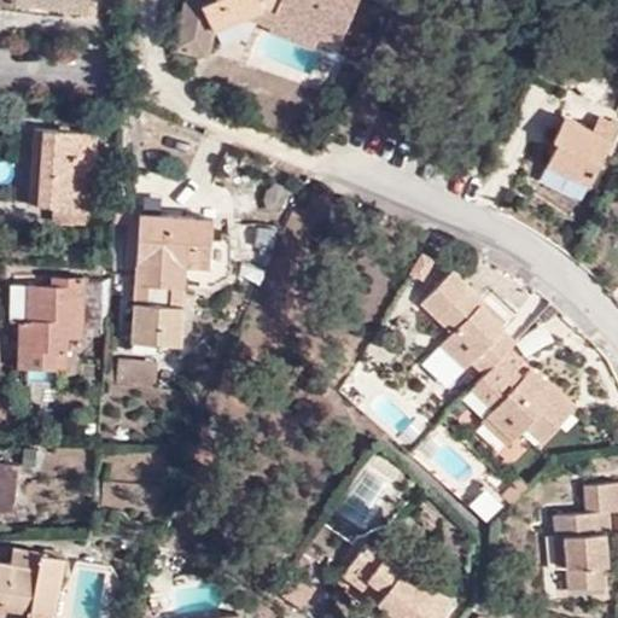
[(0,0),(13,1),(13,0),(62,0),(66,0),(66,7),(88,10),(88,0),(0,0)]
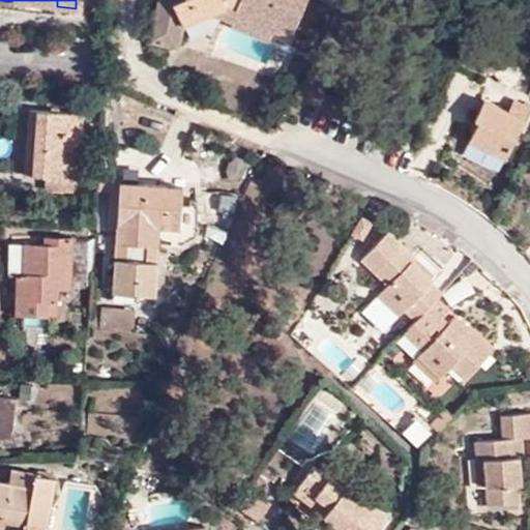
[(180,46),(184,24),(182,24),(172,3),(178,0),(159,0),(152,40),(180,46)]
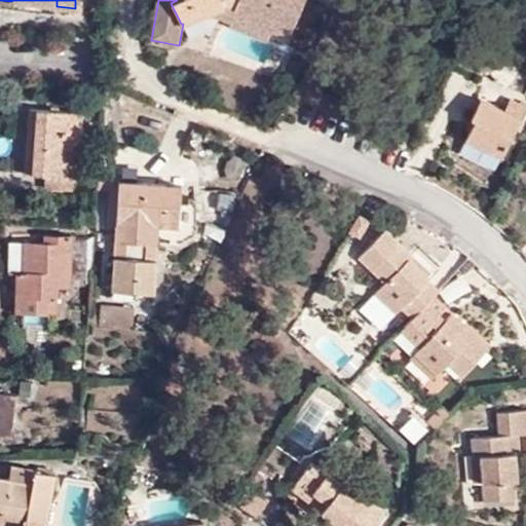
[(181,24),(183,24),(205,11),(219,5),(269,28),(273,20),(290,27),(301,0),(177,0),(171,3),(181,24)]
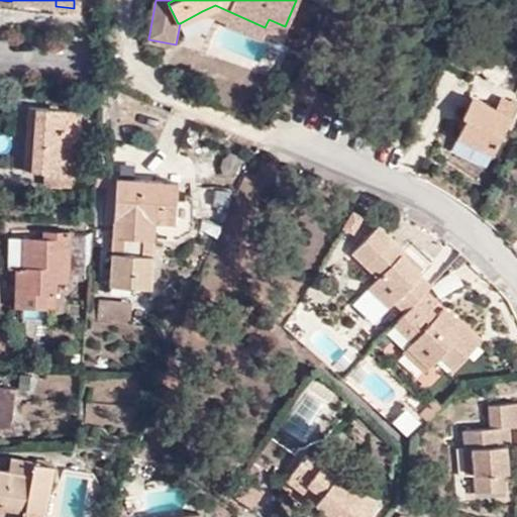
[(215,5),(202,11),(224,20),(223,22),(261,38),(265,27),(215,5)]
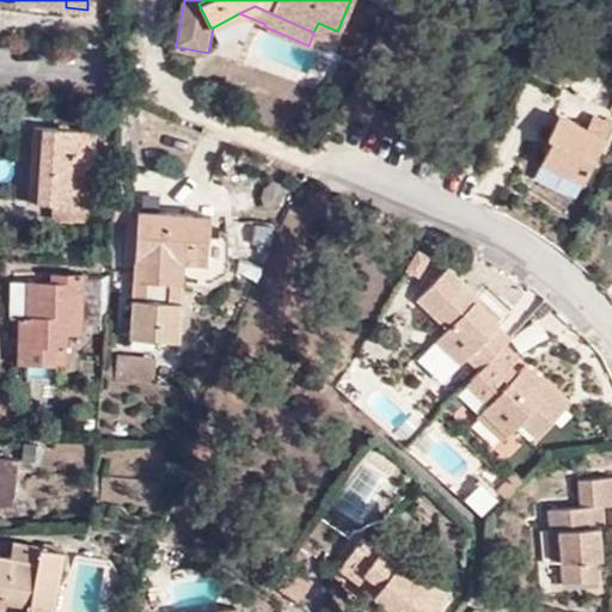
[(334,41),(337,31),(318,23),(313,32),(334,41)]
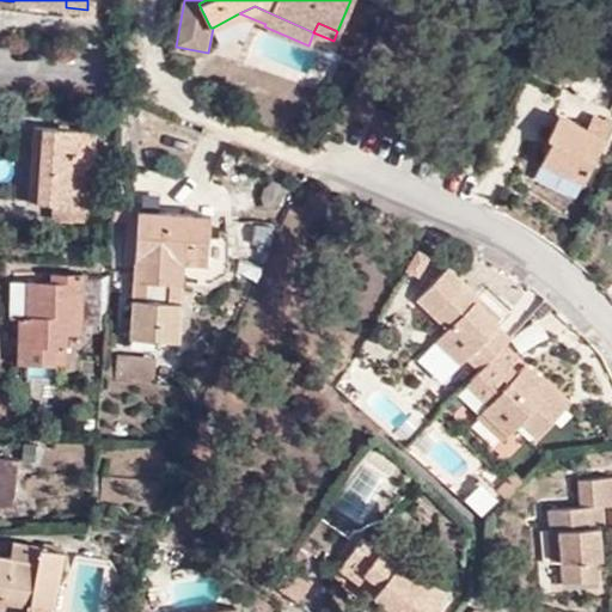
[(587,128),(561,115),(550,139),(554,141),(544,163),(585,181),(611,123),(611,122),(593,114),(587,128)]
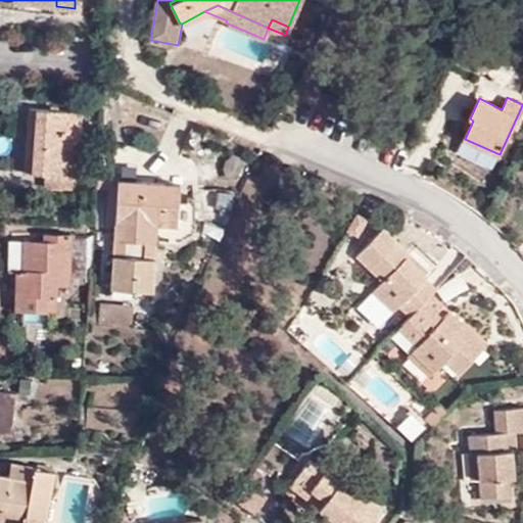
[(81,113),(30,110),(26,173),(77,177),(81,113)]
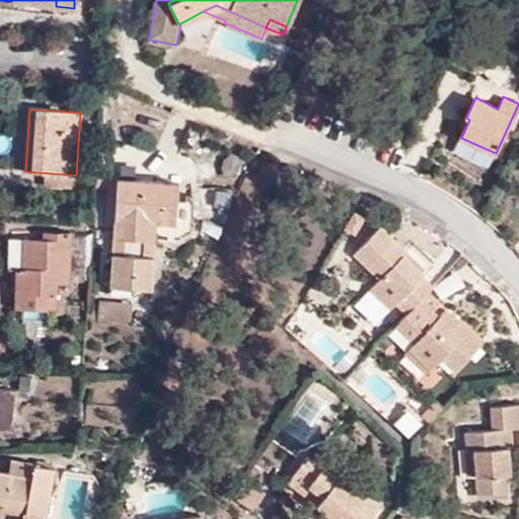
[(177,184),(118,180),(110,287),(152,289),(156,225),(175,225),(177,184)]
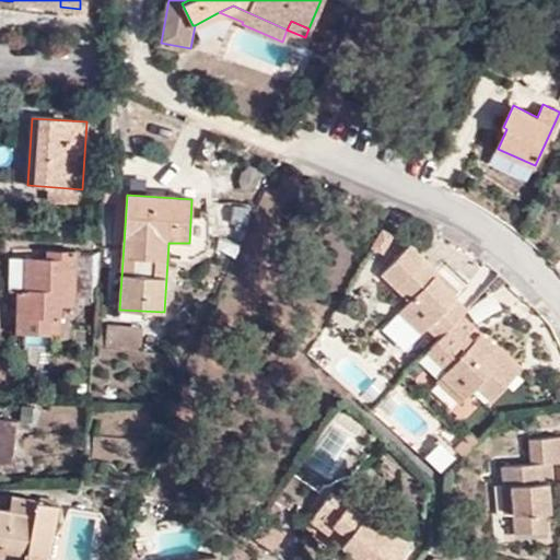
[(462,313),(466,310),(454,299),(456,296),(434,276),(439,272),(409,244),(382,275),(410,301),(399,313),(421,334),(427,328),(439,338),(462,313)]
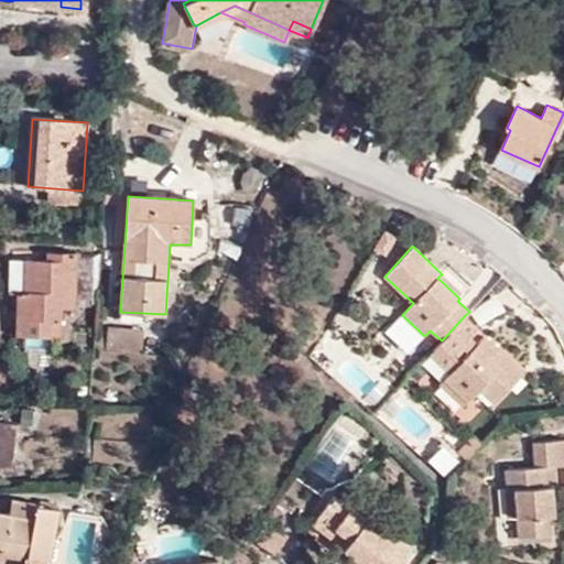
[(46,261),(26,260),(25,292),(19,291),(17,336),(60,338),(61,306),(73,307),(76,255),(46,252),(46,261)]
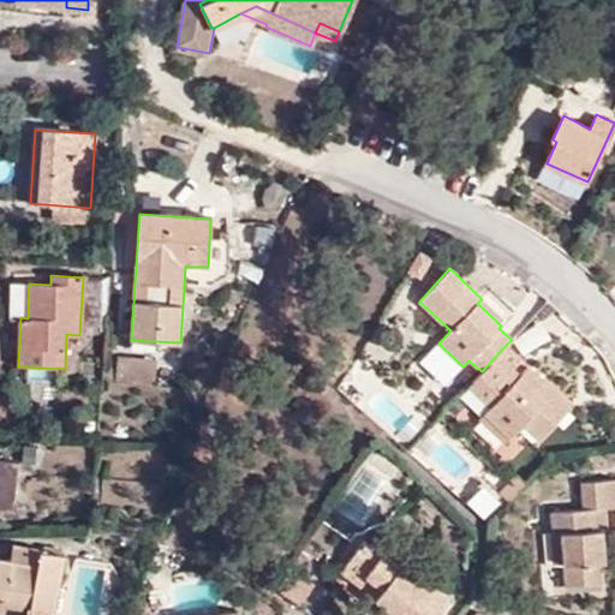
[(521,358),(507,344),(482,371),(471,384),(493,405),(487,411),(513,435),(525,422),(542,436),(572,404),(529,364),(520,372),(518,376),(511,370),(514,366),(521,358)]
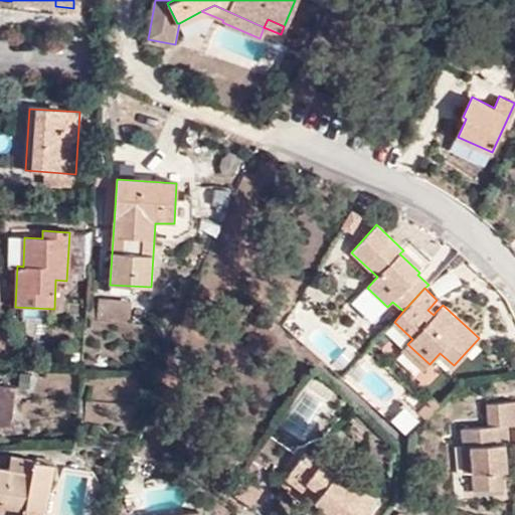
[(430,364),(407,344),(403,350),(424,369),(430,364)]
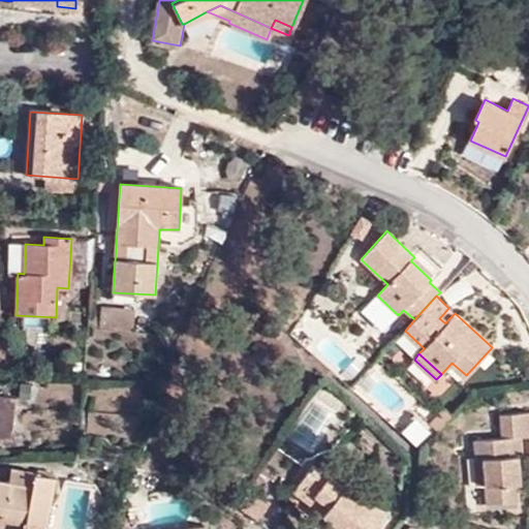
[(0,436),(12,439),(18,399),(0,396),(0,436)]
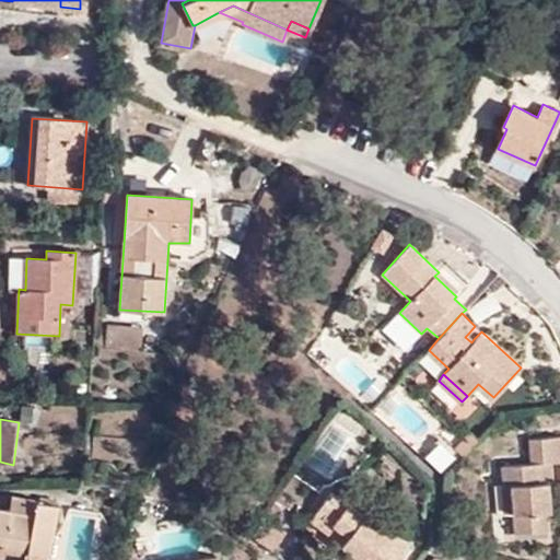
[(550,509),(549,491),(543,492),(541,481),(548,480),(548,479),(553,480),(551,459),(559,458),(559,433),(531,436),(532,462),(503,465),(505,485),(511,485),(514,511),(516,532),(548,528),(547,510),(550,509)]
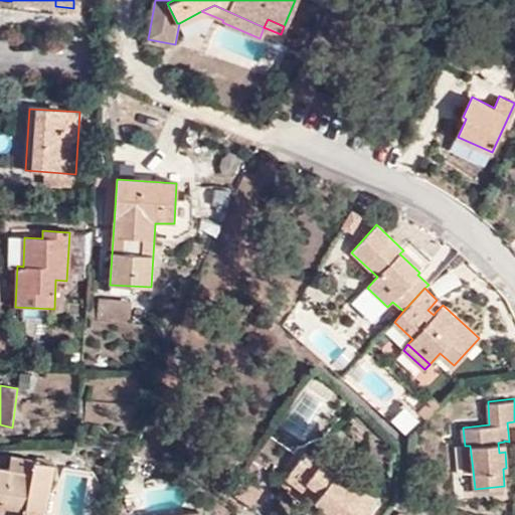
[(425,419),(440,405),(433,399),(419,413),(425,419)]
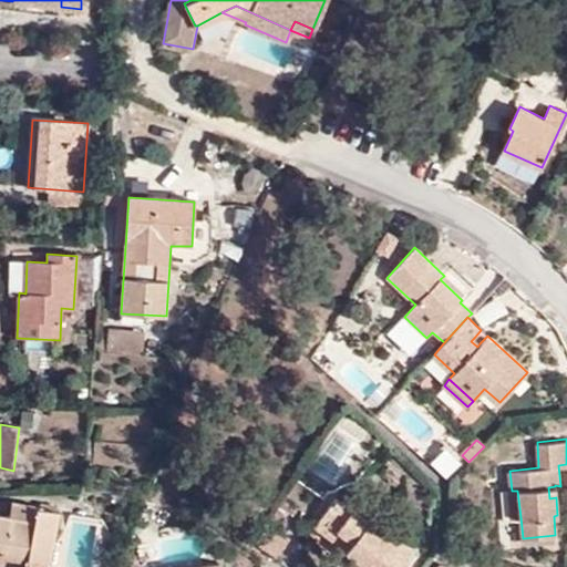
[(517,491),(512,491),(506,492),(508,517),(513,516),(521,517),(517,491)]
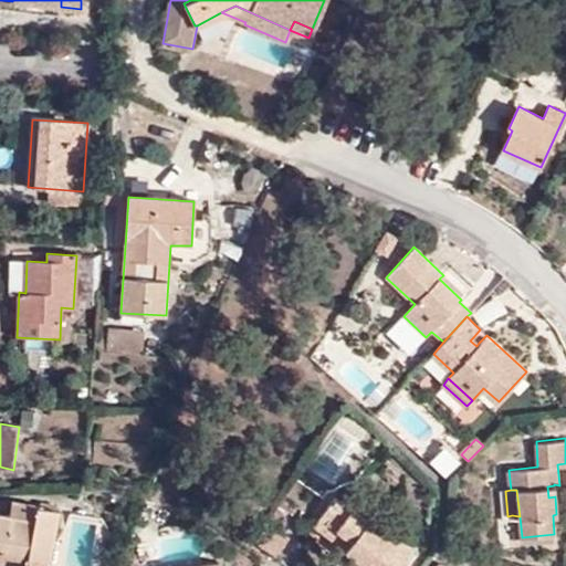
[(335,496),(320,517),(353,541),(345,551),(366,565),(402,565),(411,553),(397,541),(395,544),(366,523),(367,521),(335,496)]
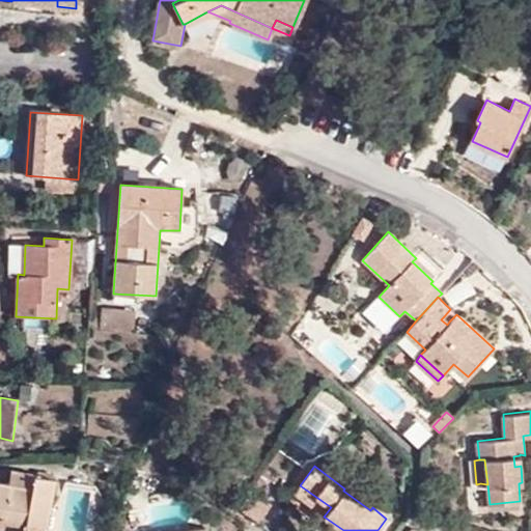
[(11,471),(9,483),(33,487),(35,474),(11,471)]
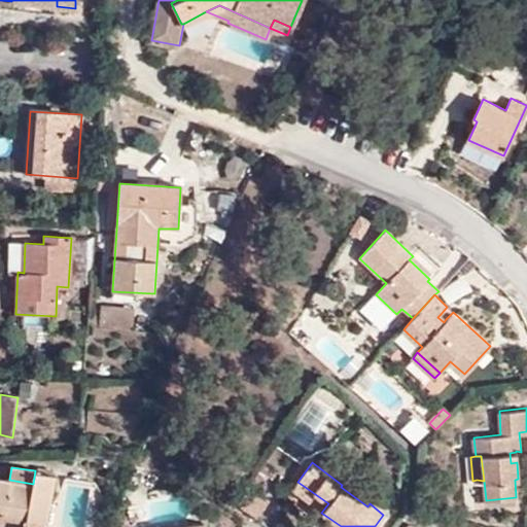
[(33,484),(9,480),(0,478),(0,522),(21,526),(45,526),(56,475),(35,470),(33,484)]
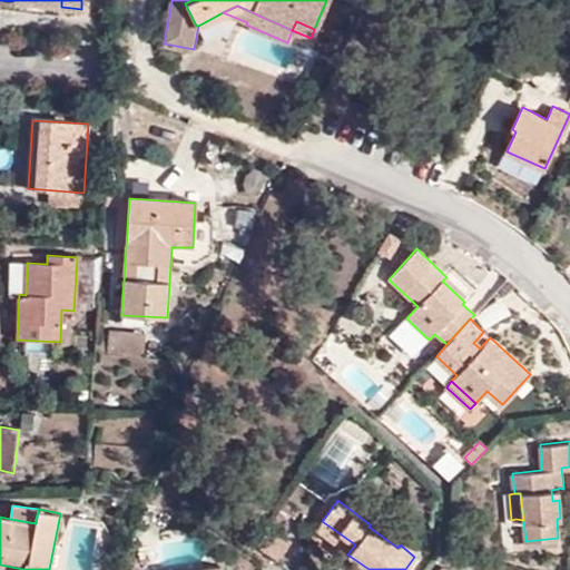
[(519,541),(526,541),(523,520),(516,519),(519,541)]
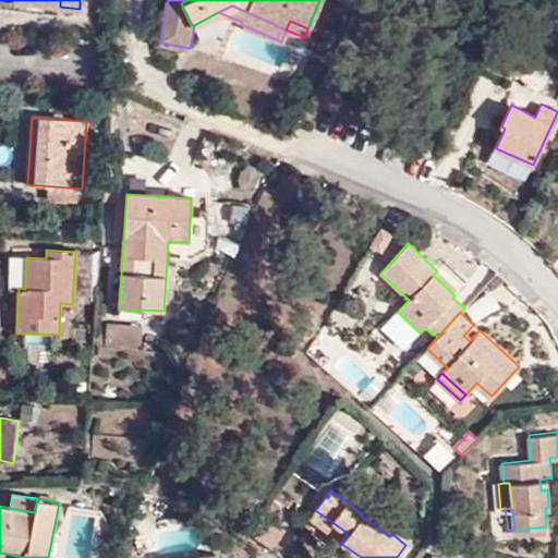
[(348,533),(315,510),(308,519),(340,543),(348,533)]
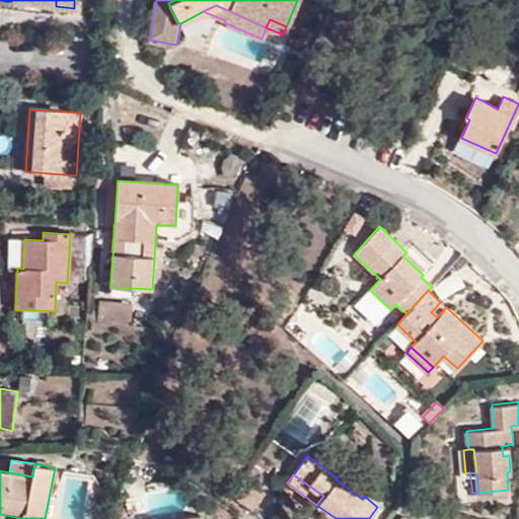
[(265,492),(245,477),(233,495),(253,509),(265,492)]
